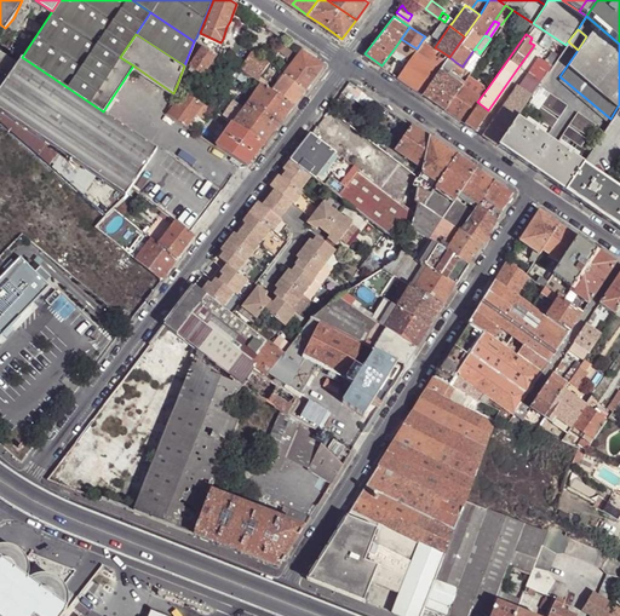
[(294,44),(286,39),(279,47),(287,53),(294,44)]
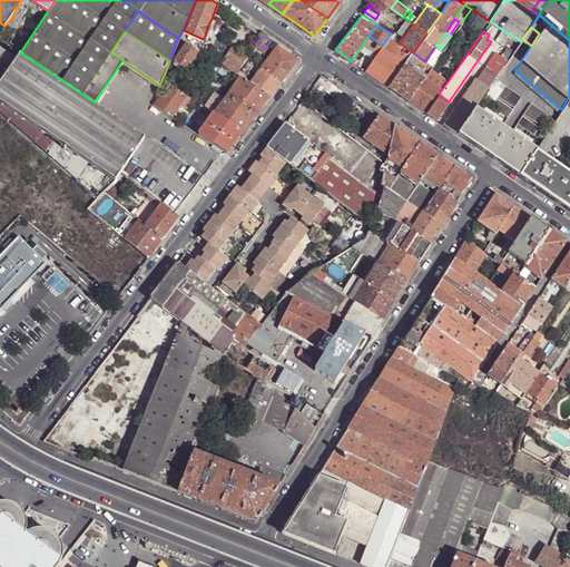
[(377,52),(383,45),(369,36),(364,42),(377,52)]
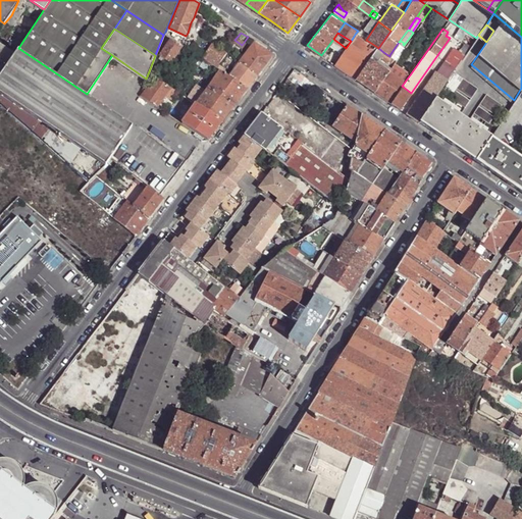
[(370,57),(377,47),(366,40),(363,38),(356,33),(351,41),(346,48),(334,64),(356,78),(370,57)]
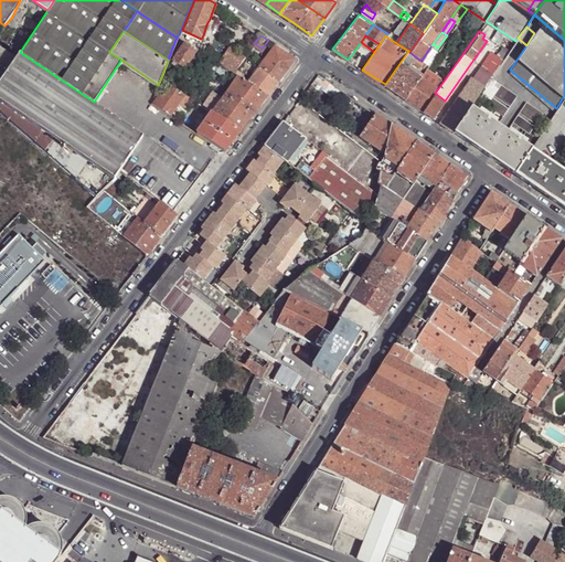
[(184,66),(198,48),(195,46),(184,39),(172,57),(184,66)]
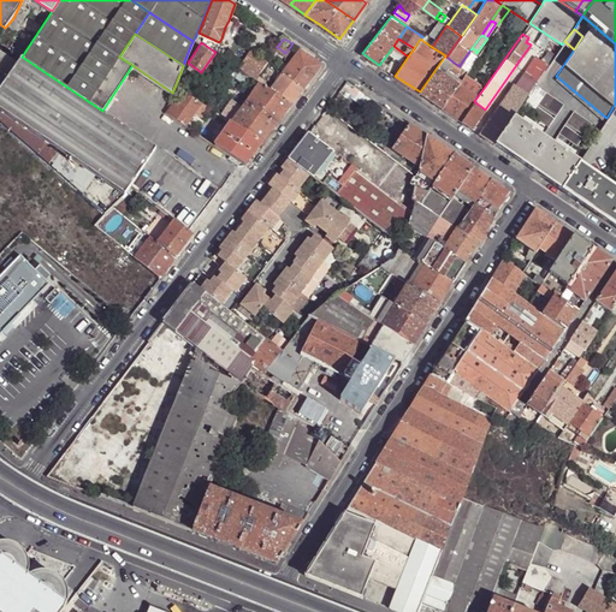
[(0,47),(0,88),(19,60),(0,47)]
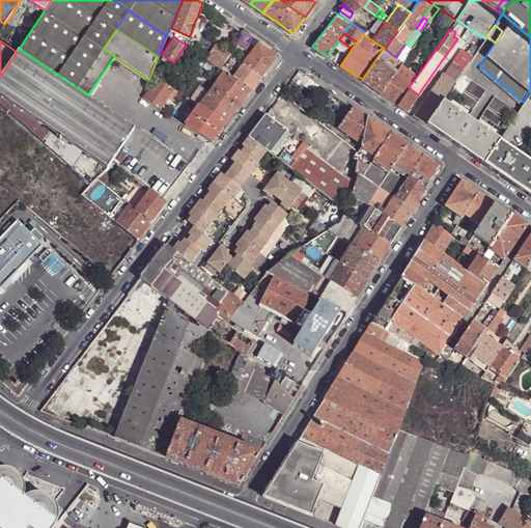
[(278,54),(258,40),(243,60),(261,75),(278,54)]
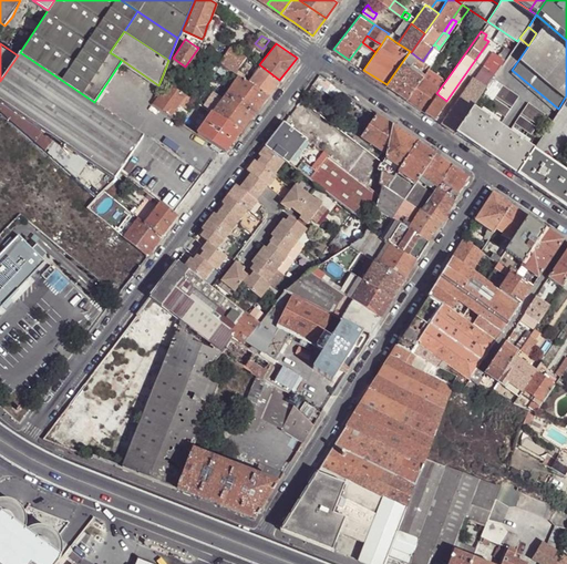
[(486,85),(505,58),(513,48),(506,44),(500,53),(493,50),(488,58),(474,78),(486,85)]
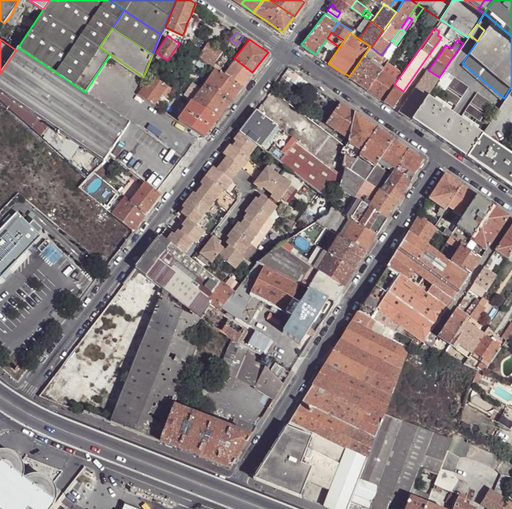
[(217,57),(221,50),(207,41),(197,55),(208,62),(211,64),(214,59),(217,57)]
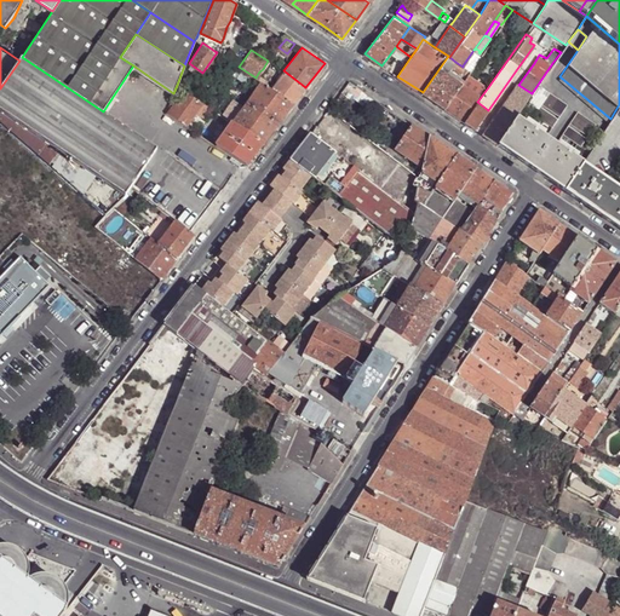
[(449,57),(448,56),(440,68),(447,73),(449,69),(452,65),(455,62),(449,57)]
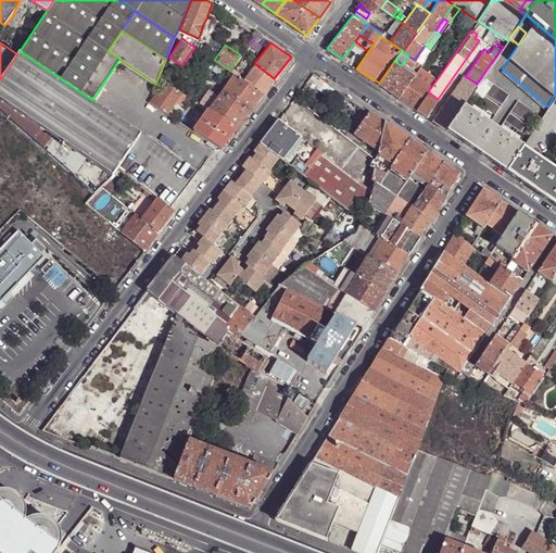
[(117,165),(140,133),(92,100),(20,51),(17,54),(0,79),(0,97),(52,134),(111,174),(117,165)]
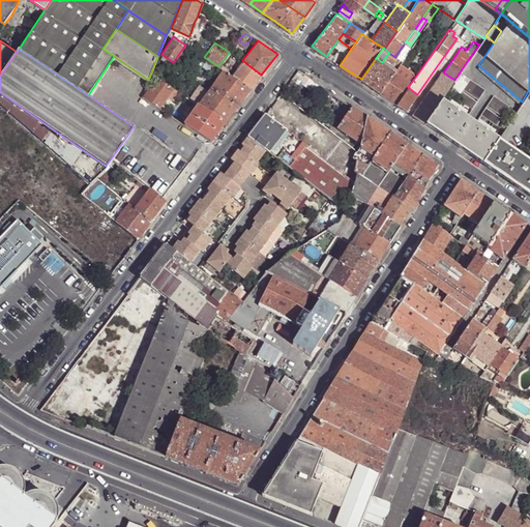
[(395,57),(389,53),(386,56),(393,61),(394,59),(396,57),(395,56),(395,57)]
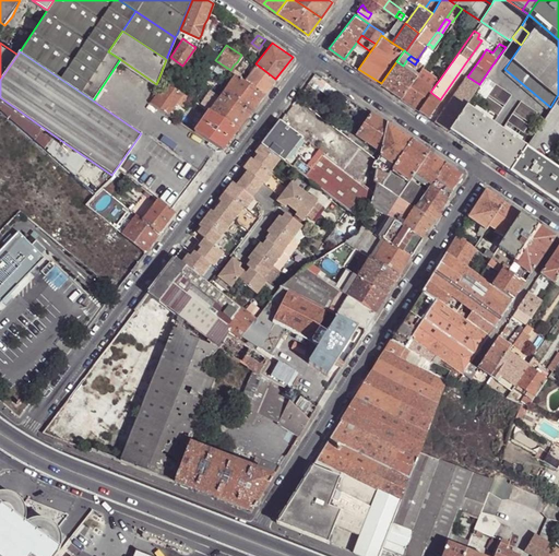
[(223,75),(227,68),(215,60),(211,58),(206,64),(223,75)]
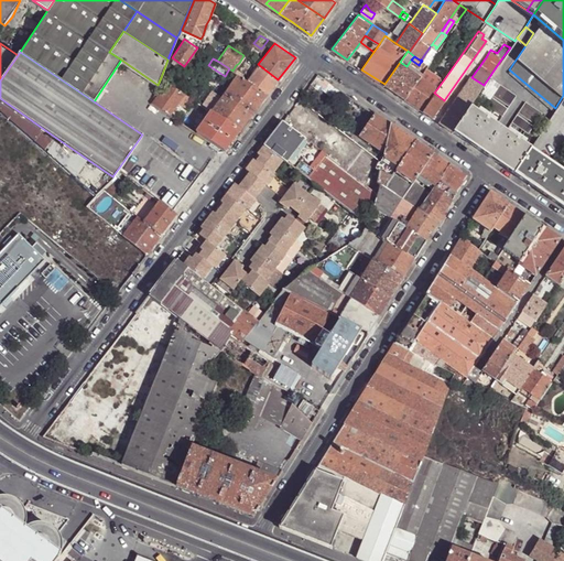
[(407,66),(400,62),(384,84),(401,96),(418,74),(407,66)]
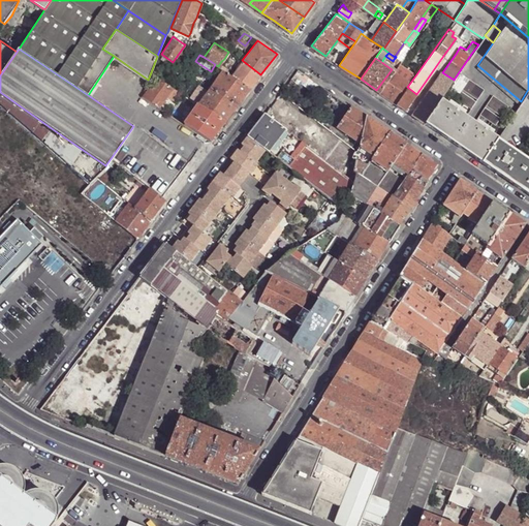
[(383,59),(381,62),(392,69),(394,70),(396,67),(383,59)]
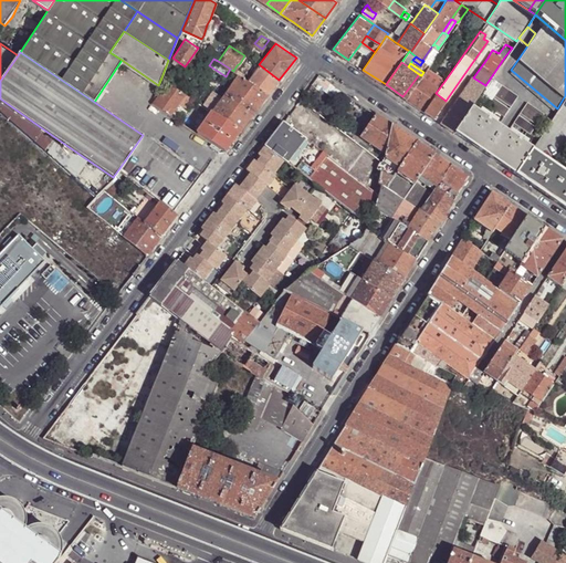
[(279,80),(259,64),(247,81),(268,94),(274,85),(279,80)]
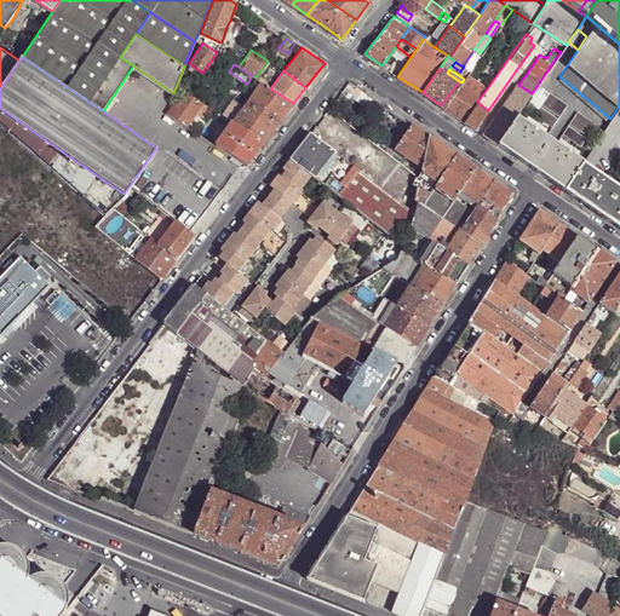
[(259,81),(262,81),(265,75),(263,73),(263,74),(259,72),(256,78),(259,81)]
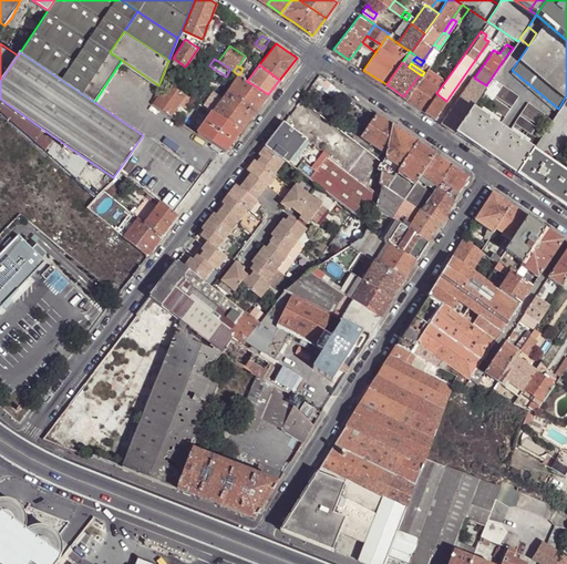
[(424,72),(422,75),(406,99),(424,111),(436,93),(446,80),(429,67),(424,72)]
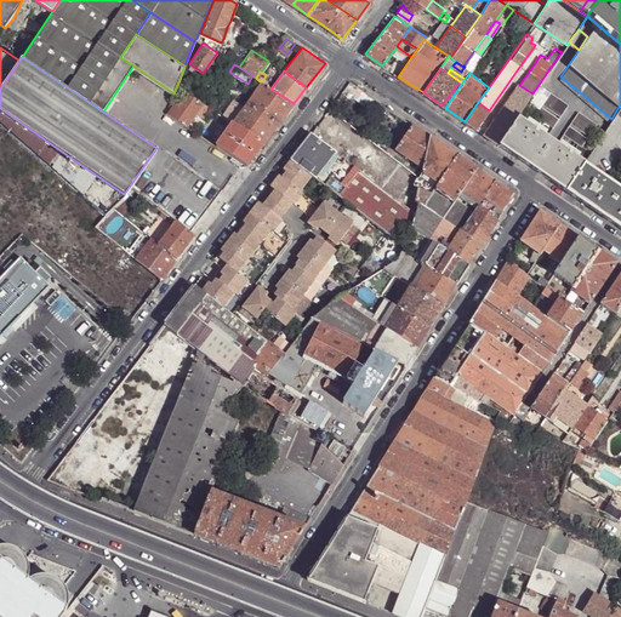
[(232,121),(265,142),(275,127),(284,115),(294,103),(271,89),(262,81),(260,81),(244,104),(233,97),(221,114),(232,121)]
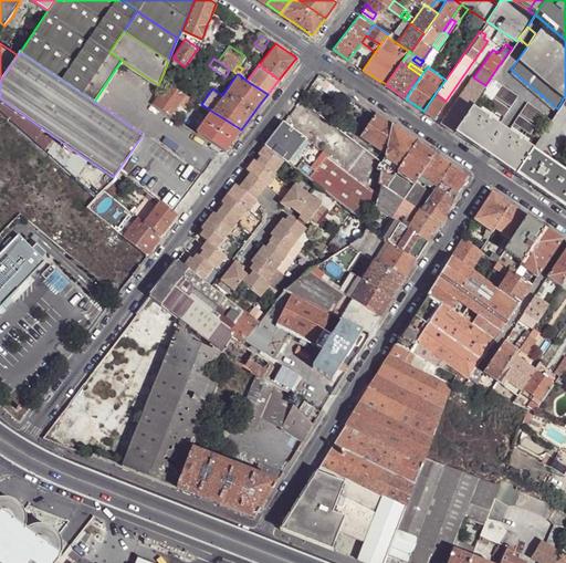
[(419,74),(402,96),(406,98),(421,75),(419,74)]
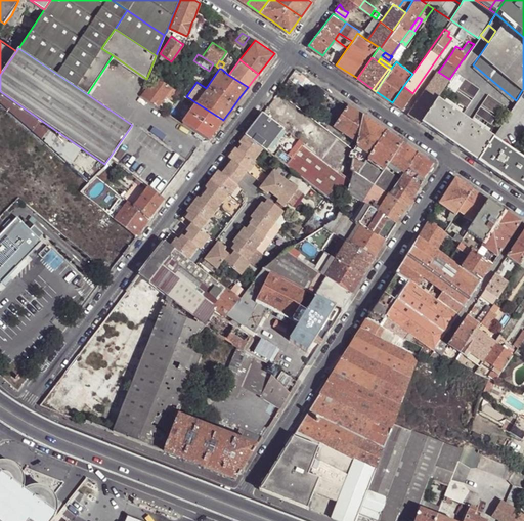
[(415,101),(417,103),(437,73),(435,71),(415,101)]
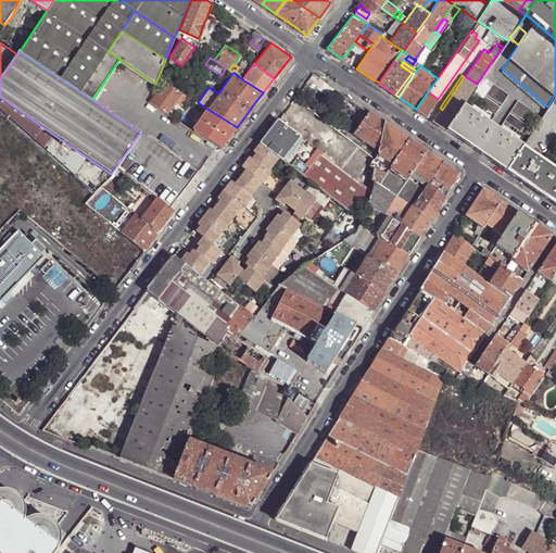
[(434,121),(445,128),(463,103),(477,84),(465,76),(464,77),(442,110),(434,121)]
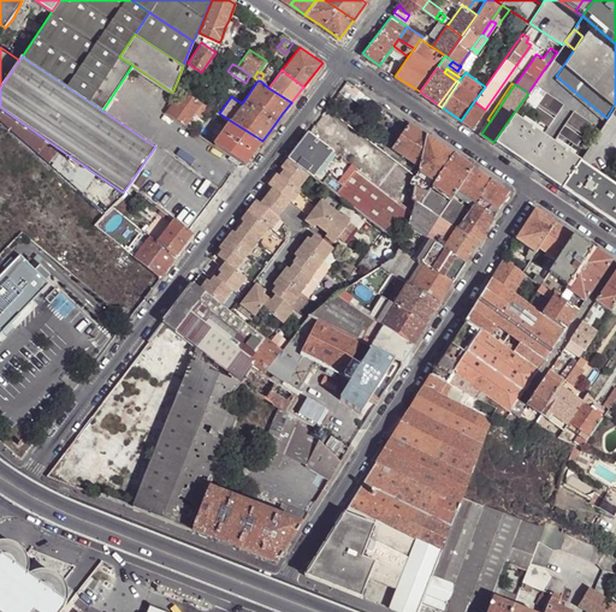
[(185,123),(201,101),(182,88),(166,110),(185,123)]
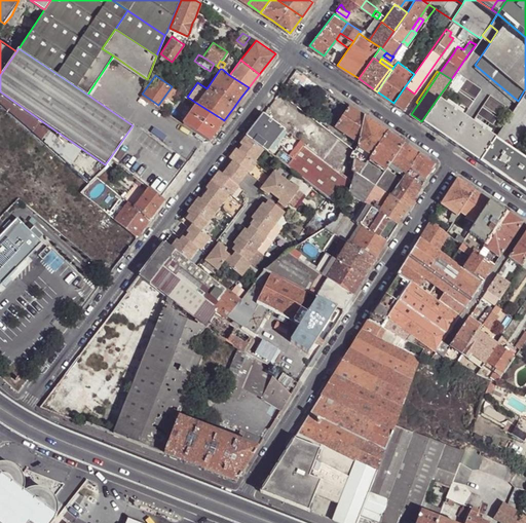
[(481,87),(465,77),(459,86),(475,97),(481,87)]
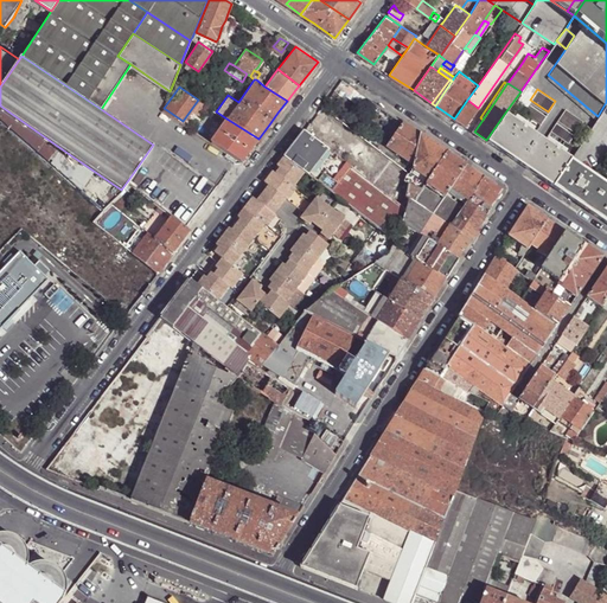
[(189,126),(204,103),(198,100),(183,121),(189,126)]
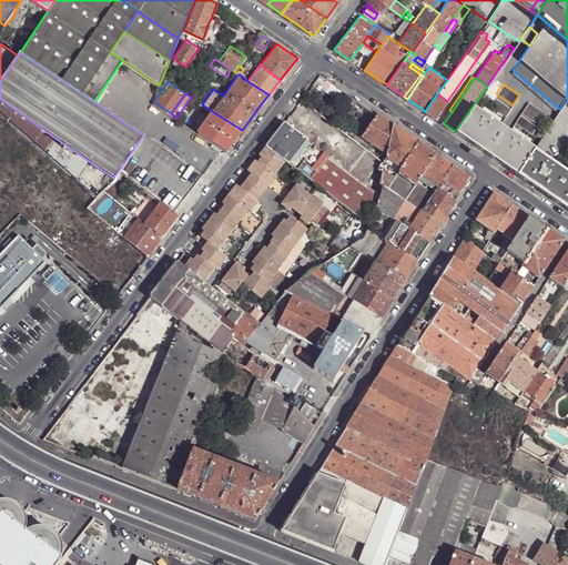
[(447,101),(437,93),(425,111),(435,118),(447,101)]
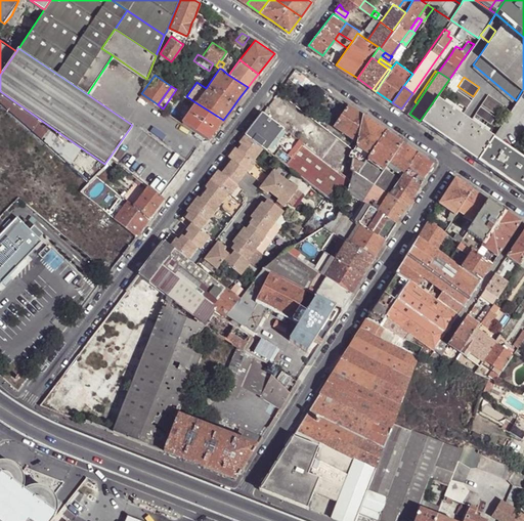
[(0,101),(41,137),(49,126),(0,91),(0,101)]
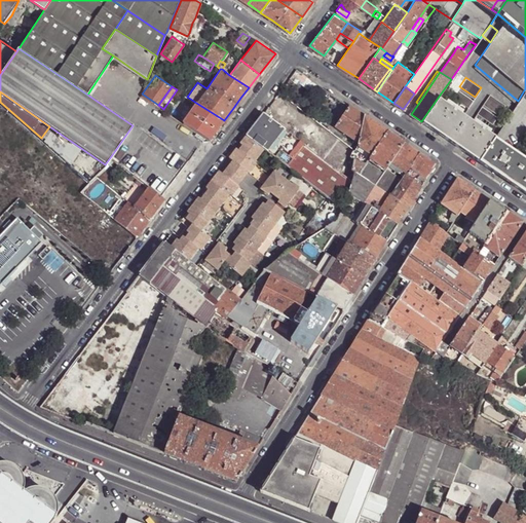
[(277,91),(273,97),(280,102),(284,97),(277,91)]
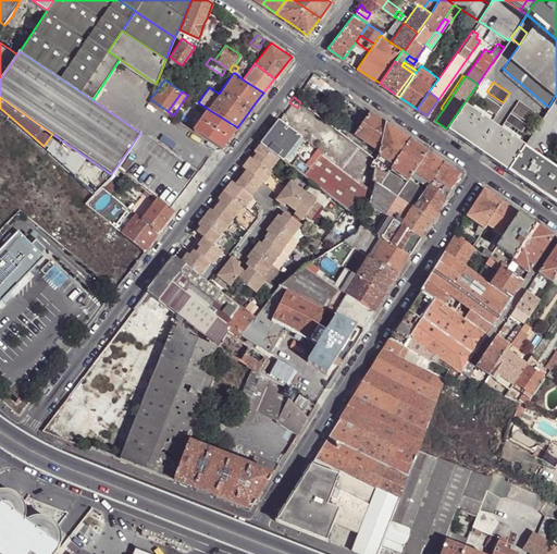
[(500,105),(490,98),(485,105),(496,112),(500,105)]
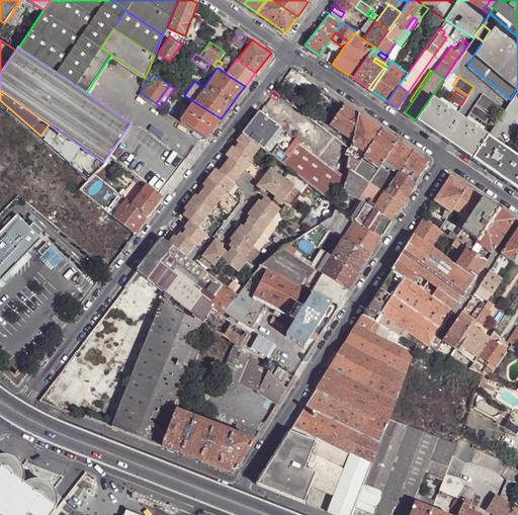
[(497,101),(482,91),(476,101),(491,111),(497,101)]
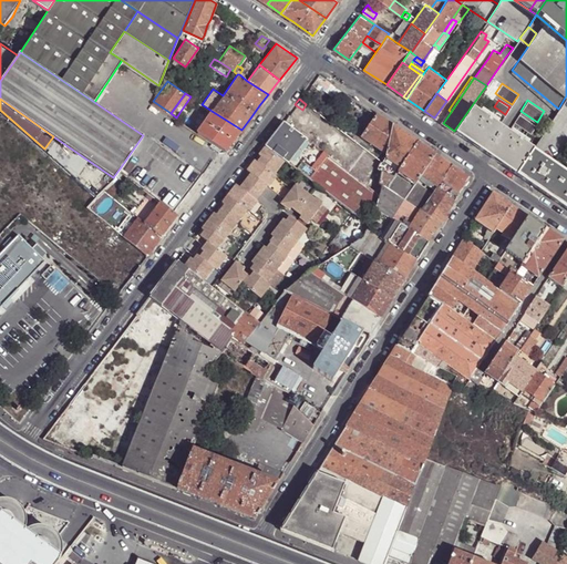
[(472,105),(454,131),(481,149),(498,123),(491,118),(485,114),(472,105)]
